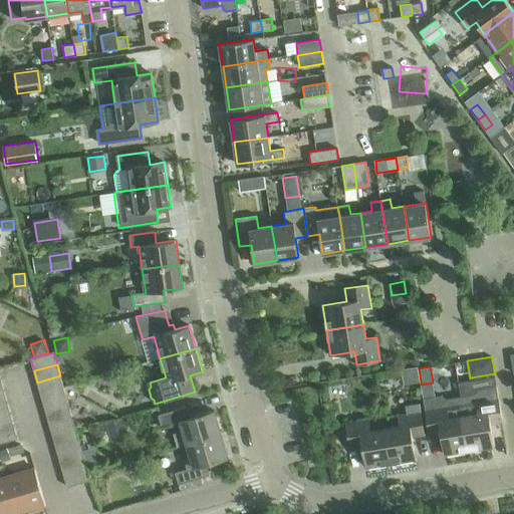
[(37,382),(40,394),(64,387),(60,375),(37,382)]
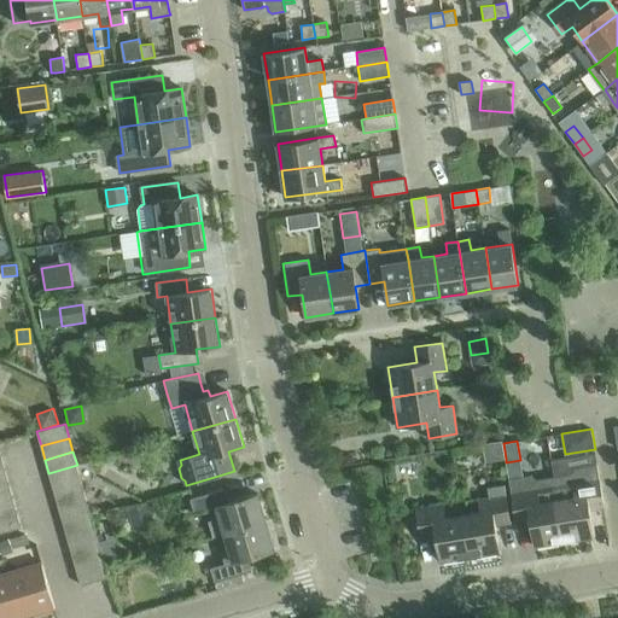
[(48,473),(53,488),(81,479),(77,465),(48,473)]
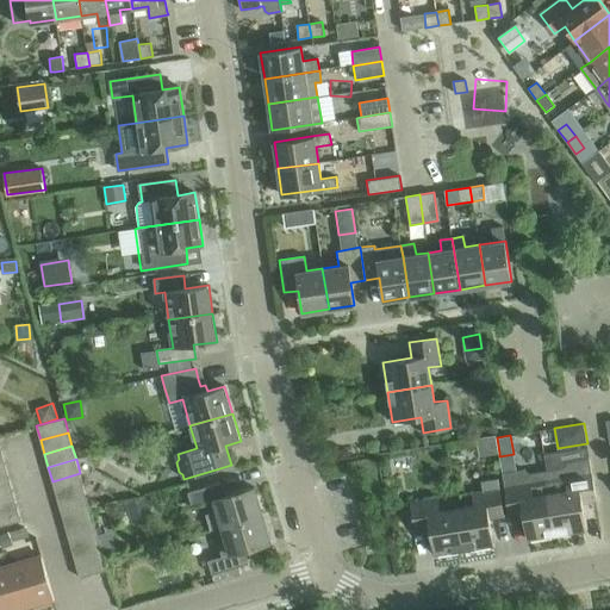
[(564,468),(547,471),(556,534),(586,529),(582,504),(596,502),(591,473),(589,459),(567,462),(564,468)]
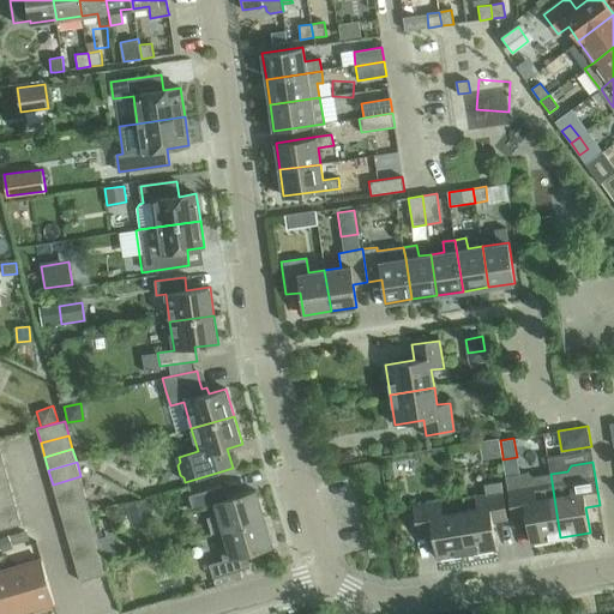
[(0,469),(0,483),(10,482),(6,468),(0,469)]
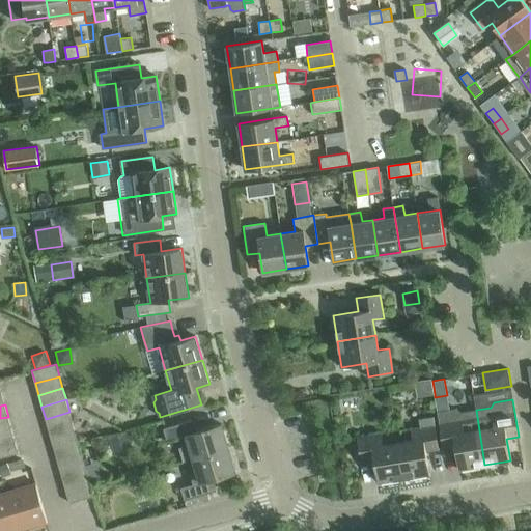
[(484,465),(476,410),(460,413),(455,409),(437,412),(443,449),(454,447),(458,470),(484,465)]
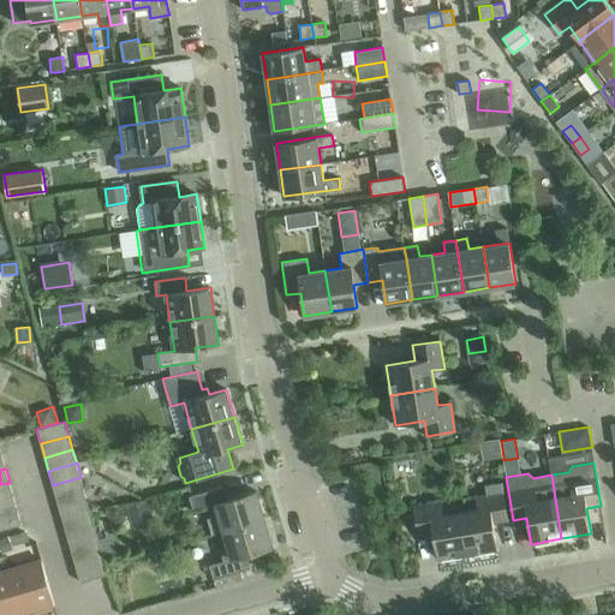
[(53,485),(57,499),(84,490),(81,477),(53,485)]
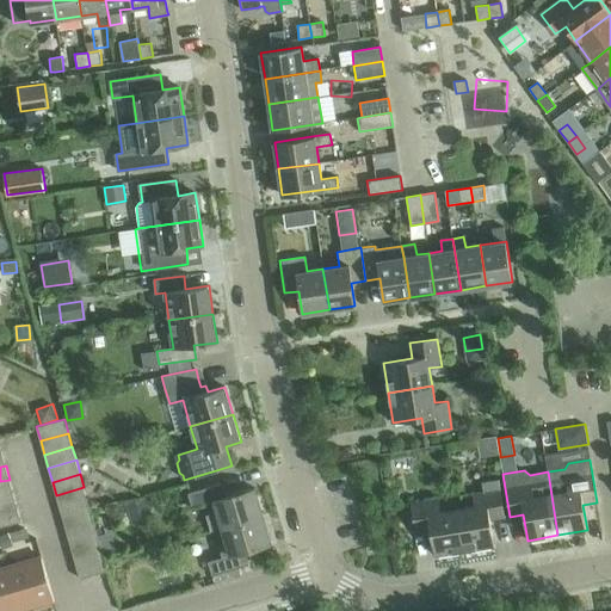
[(475,506),(458,508),(464,550),(494,545),(491,519),(505,517),(500,488),(499,479),(482,481),(483,492),(473,493),(475,506)]
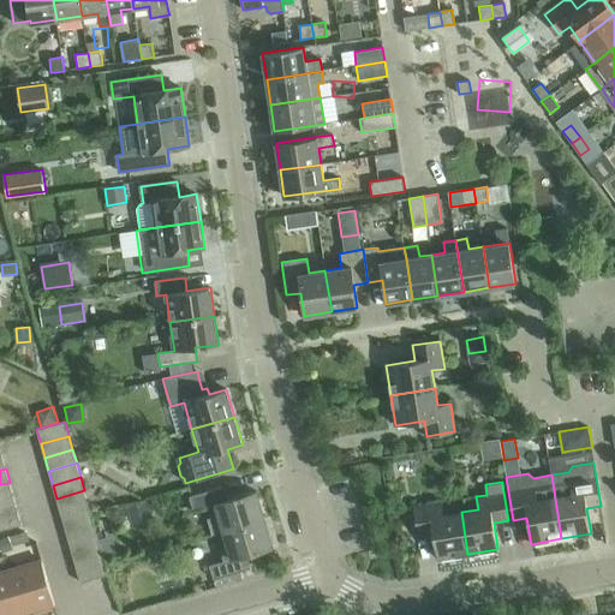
[(0,484),(0,500),(13,496),(10,483),(0,484)]
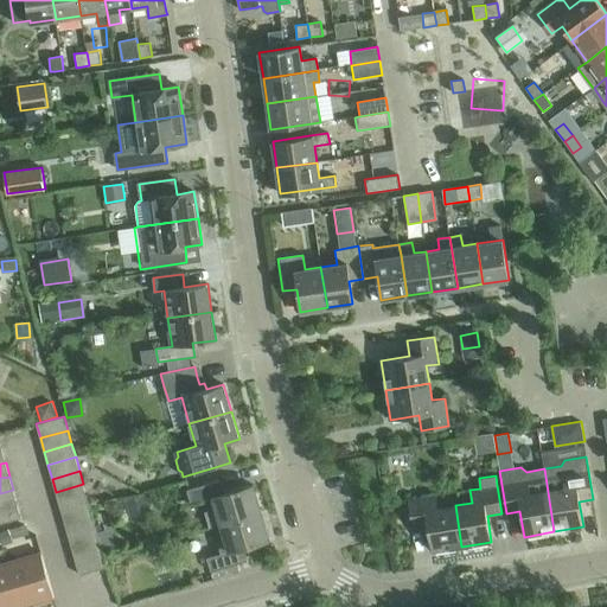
[(217,509),(222,524),(261,512),(253,485),(223,494),(218,480),(187,490),(191,504),(205,499),(209,511),(217,509)]
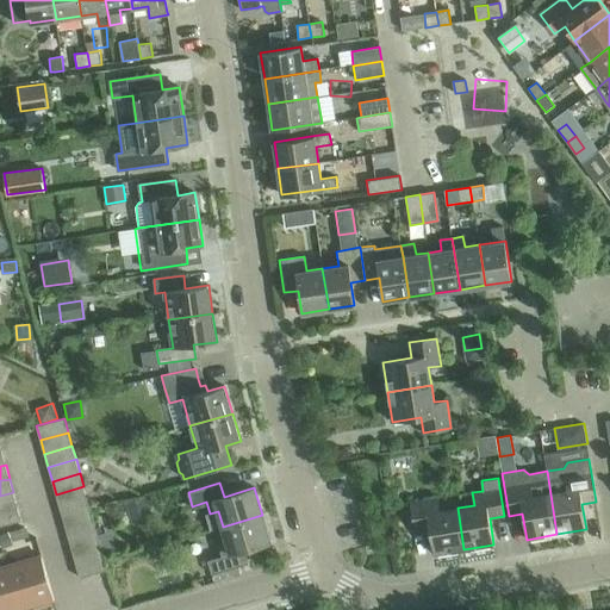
[(56,495),(60,509),(88,500),(83,486),(56,495)]
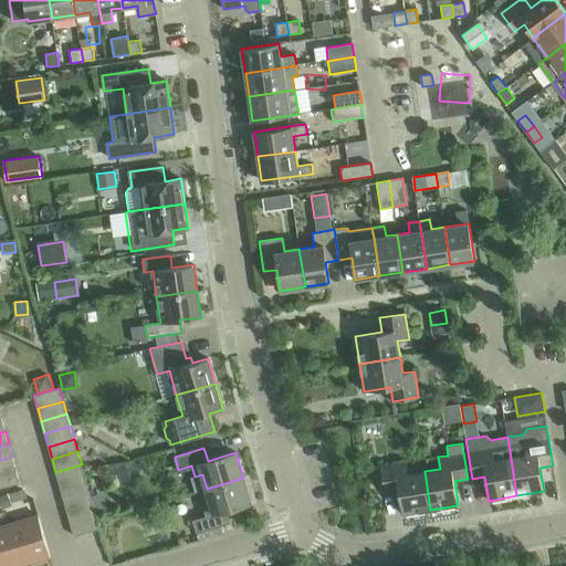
[(0,460),(0,473),(16,470),(12,457),(0,460)]
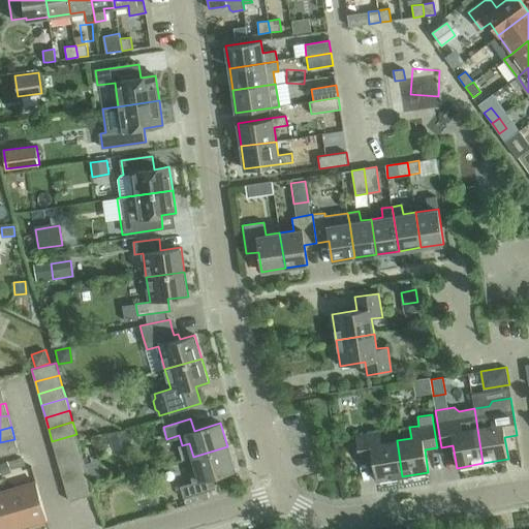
[(125,431),(109,436),(114,454),(130,448),(125,431)]
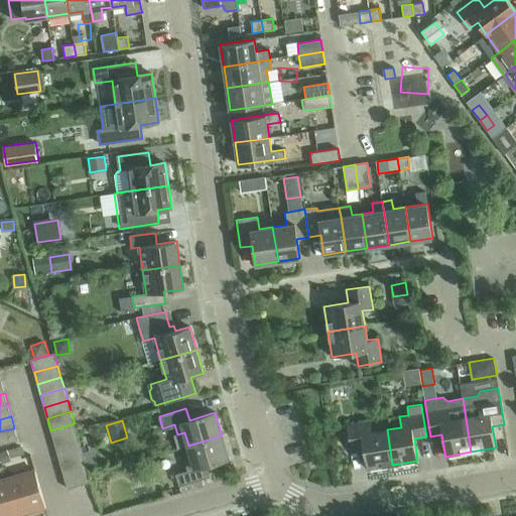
[(392,465),(387,429),(372,432),(370,421),(347,425),(351,448),(364,446),(367,469),(392,465)]
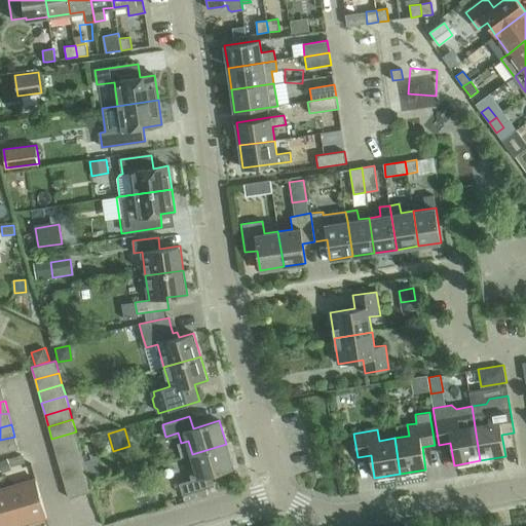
[(51,439),(55,451),(79,444),(76,431),(51,439)]
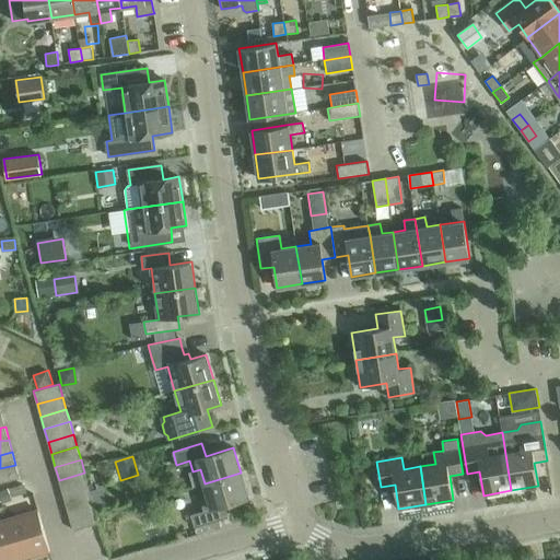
[(15,465),(0,468),(0,482),(20,478),(15,465)]
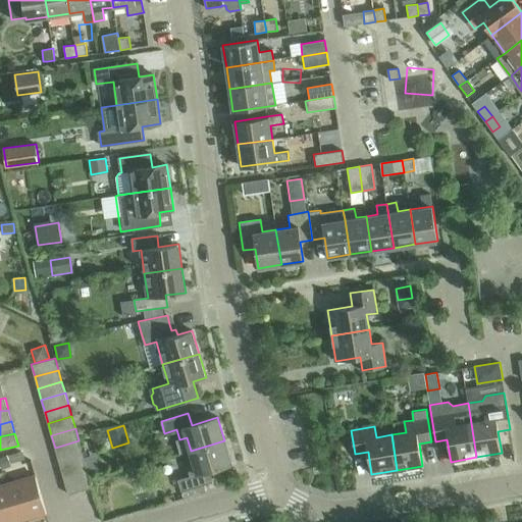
[(55,448),(58,459),(82,452),(79,440),(55,448)]
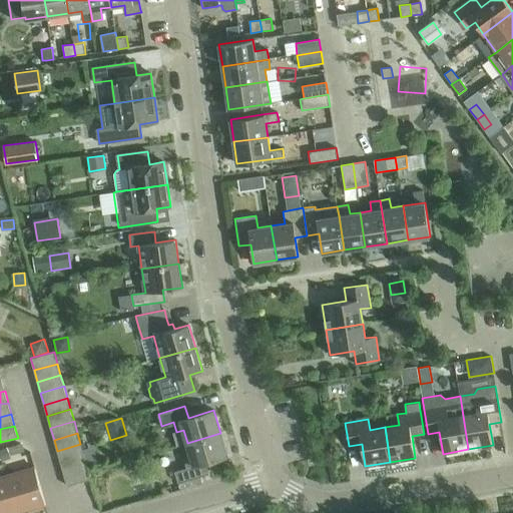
[(220,433),(187,443),(190,456),(183,458),(186,468),(174,472),(178,483),(204,476),(201,464),(227,456),(220,433)]
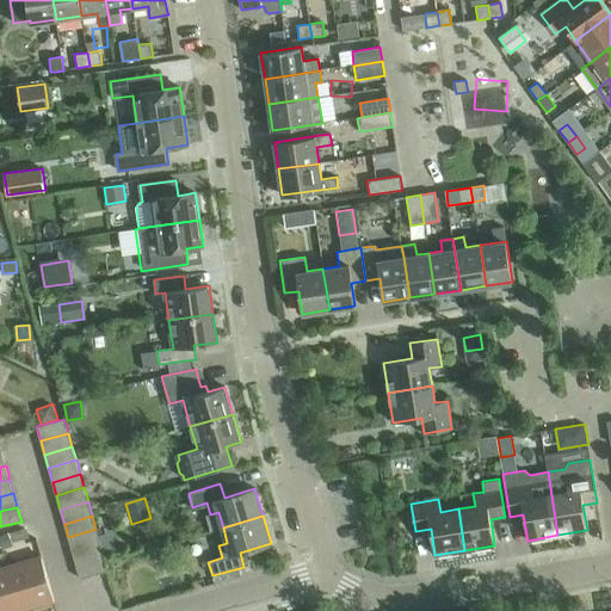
[(68,537),(72,550),(86,547),(99,543),(96,529),(68,537)]
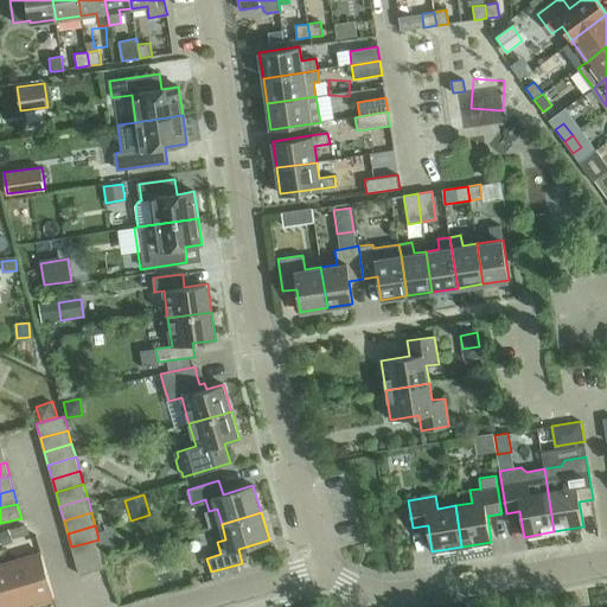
[(10,530),(0,532),(0,536),(2,543),(2,545),(13,543),(10,530)]
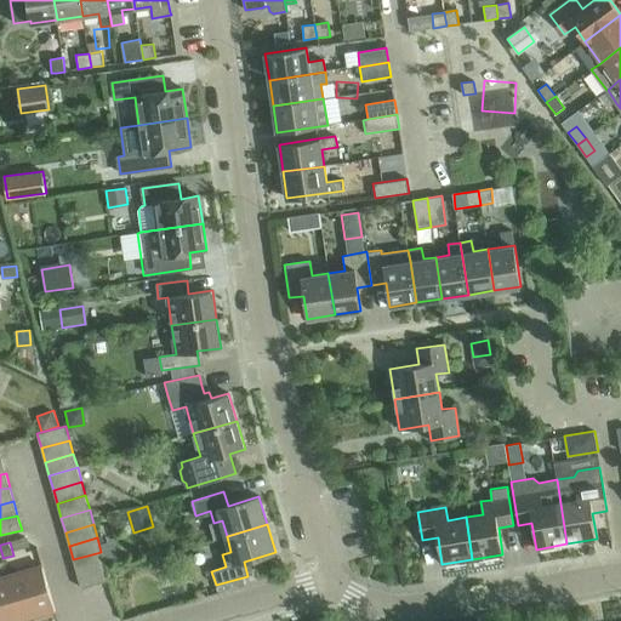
[(101,552),(87,556),(95,585),(109,580),(107,573),(101,552)]
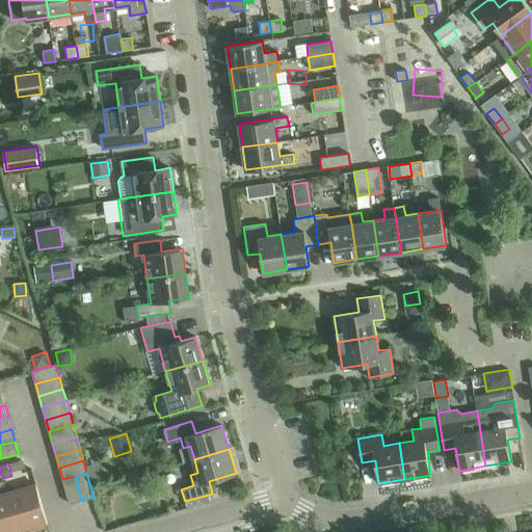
[(75,476),(62,479),(70,504),(81,501),(75,476)]
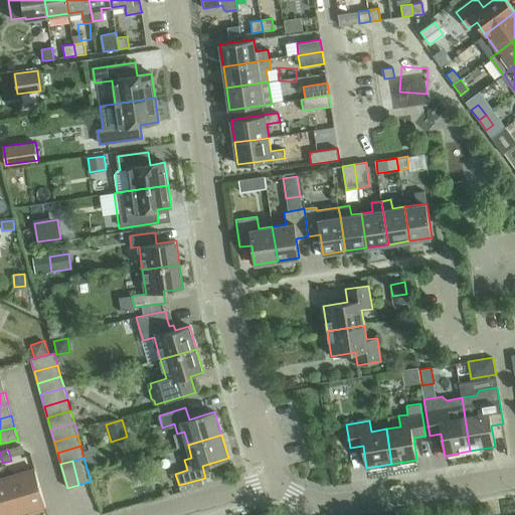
[(35,469),(6,477),(17,514),(27,514),(29,514),(28,514),(27,513),(46,507),(35,469)]
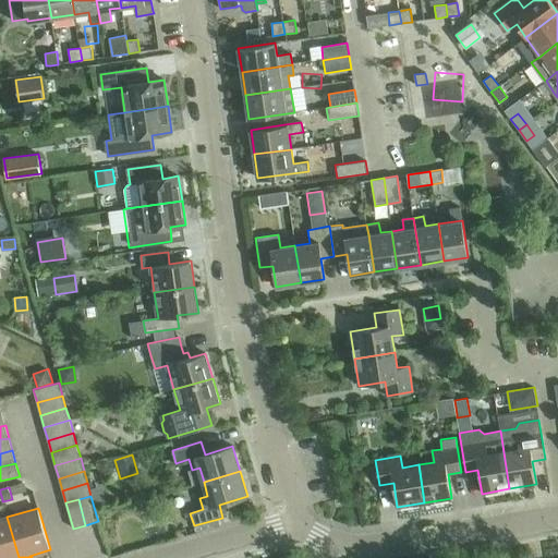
[(19,557),(7,517),(0,518),(0,557),(19,557)]
